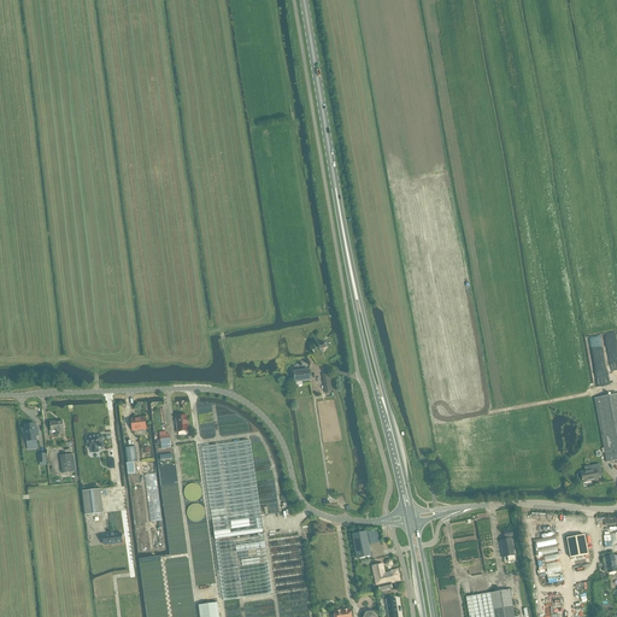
[(318,347),(323,352),(328,346),(323,341),(318,347)]
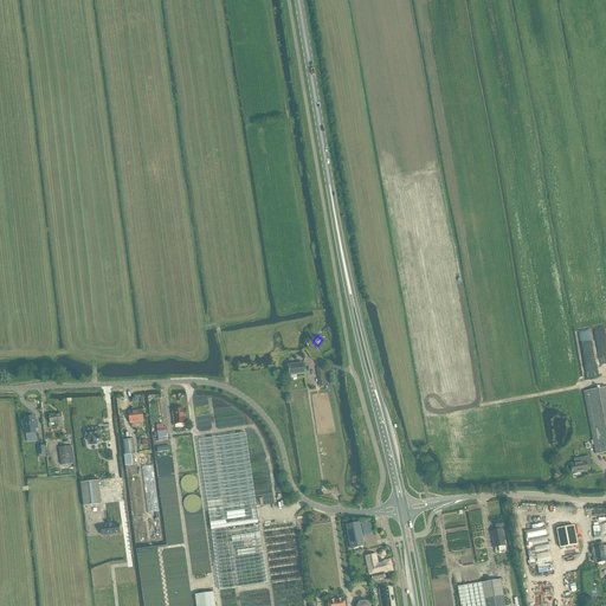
[(289,365),(290,375),(305,374),(304,363),(289,365)]
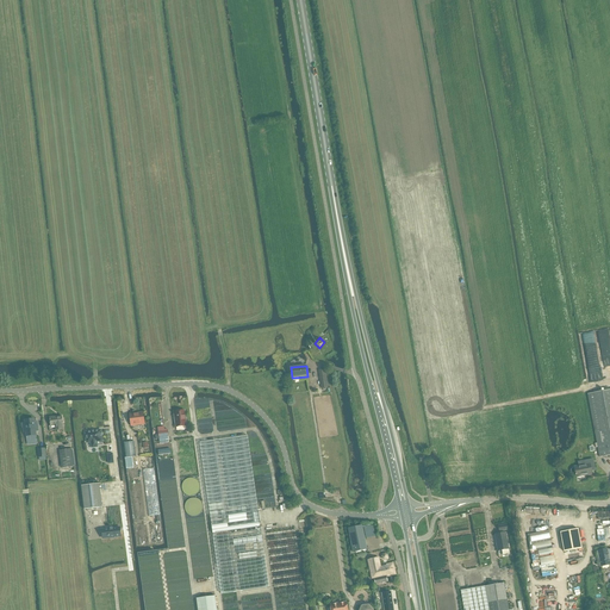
[(609,390),(587,394),(599,458),(609,454),(609,390)]
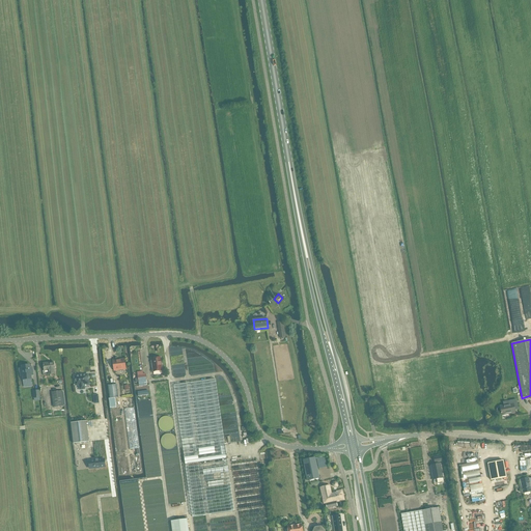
[(154,358),(151,359),(152,372),(162,370),(161,357),(158,358),(157,357),(156,357),(155,357),(154,358)]
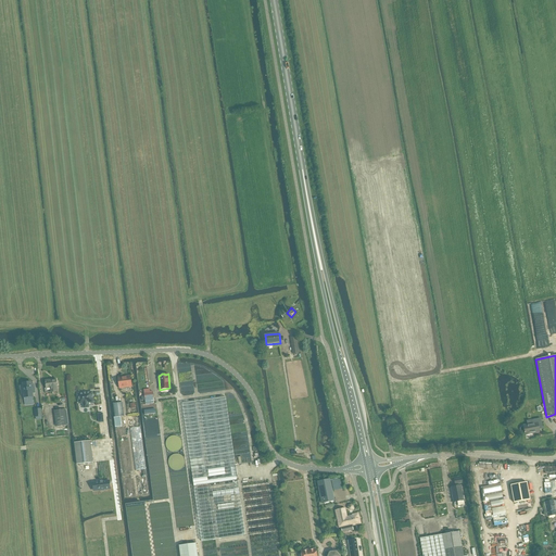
[(118,378),(119,388),(131,387),(130,377),(118,378)]
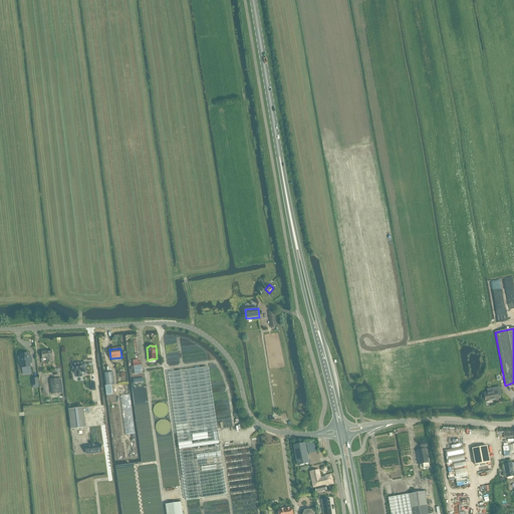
[(52,350),(41,351),(42,359),(46,358),(47,362),(53,362),(52,358),(52,350)]
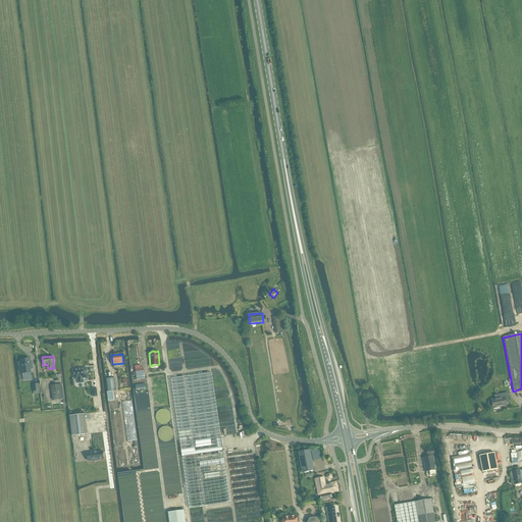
[(19,363),(20,370),(22,370),(23,378),(31,377),(30,369),(32,369),(32,367),(32,364),(32,361),(30,362),(29,359),(21,360),(21,362),(19,363)]
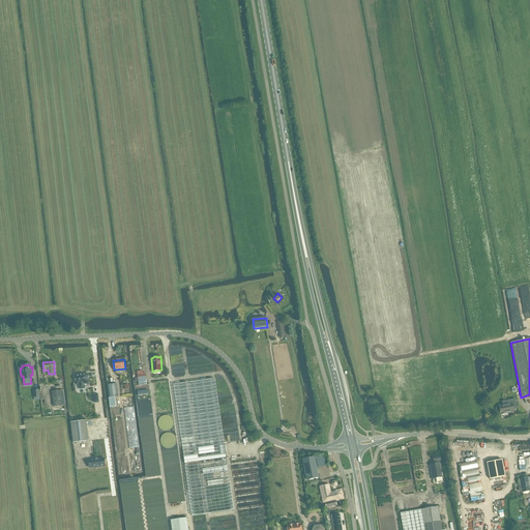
[(88,374),(75,376),(76,385),(80,384),(80,389),(85,388),(84,383),(89,382),(88,374)]
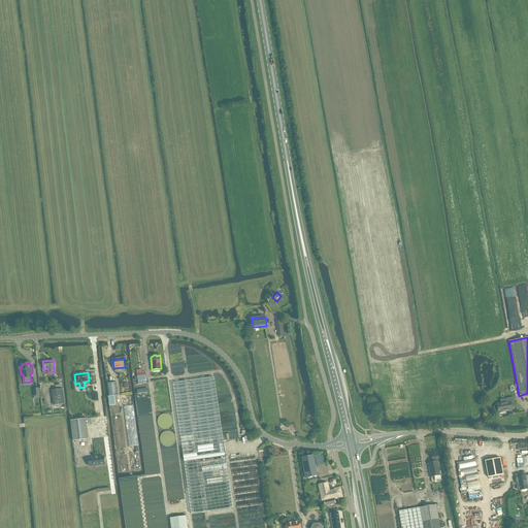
[(136,373),(138,385),(146,384),(145,372),(136,373)]
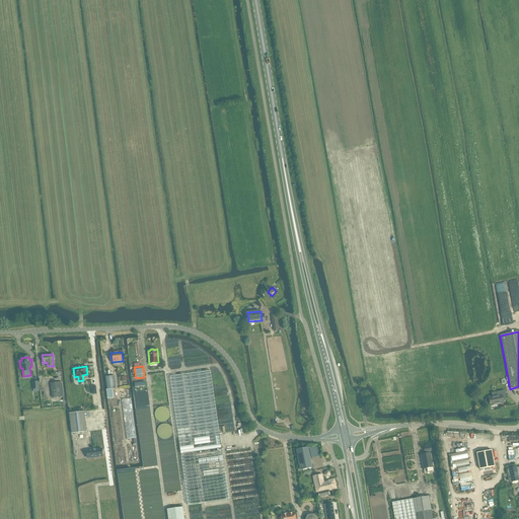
[(211,371),(170,377),(189,506),(229,500),(211,371)]
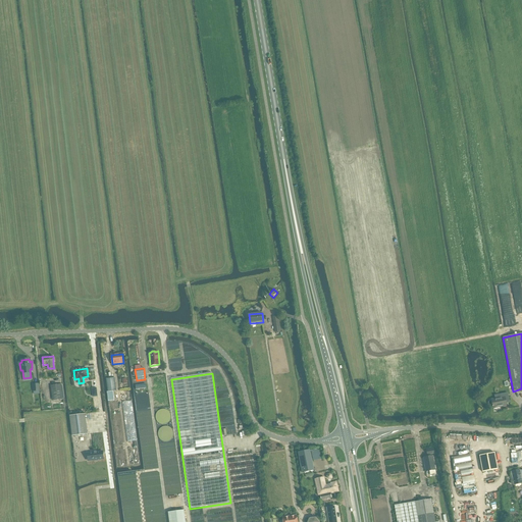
[(114,378),(106,379),(107,392),(116,390),(114,378)]
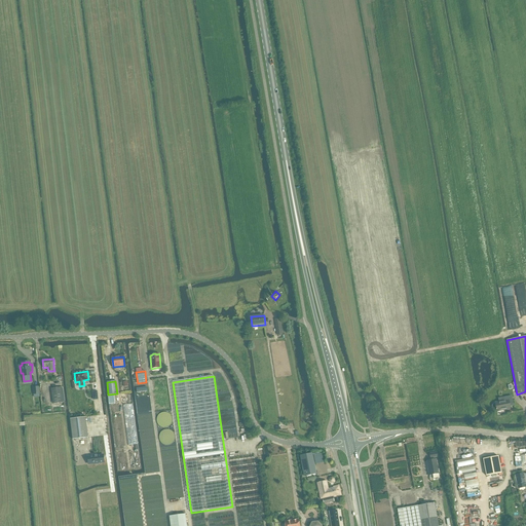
[(53,404),(63,403),(62,387),(51,388),(53,404)]
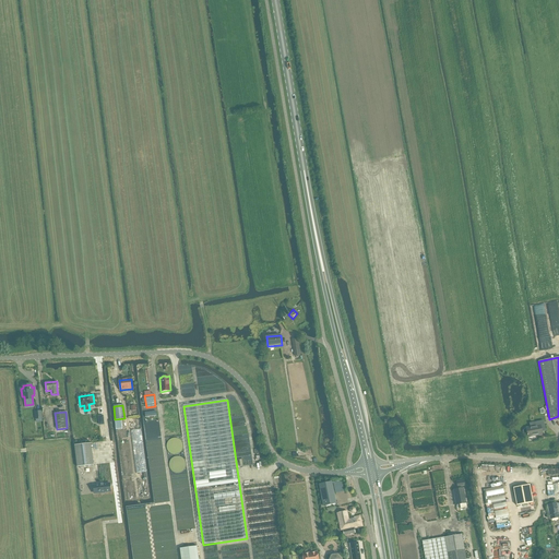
[(537,426),(526,428),(526,429),(525,429),(524,430),(523,431),(523,432),(524,433),(525,435),(527,435),(527,438),(543,435),(540,425),(540,423),(537,424),(537,426)]
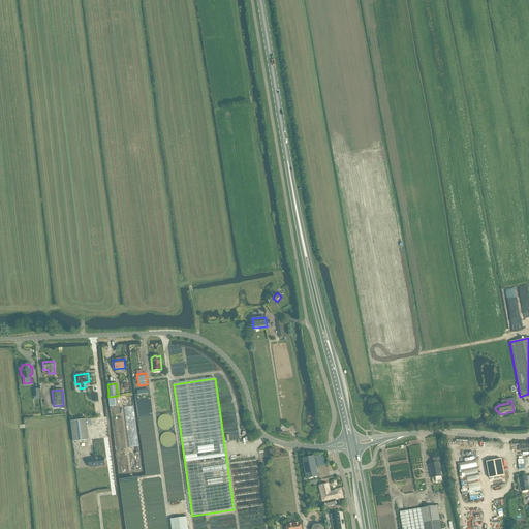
[(73,441),(89,440),(87,419),(71,422),(73,441)]
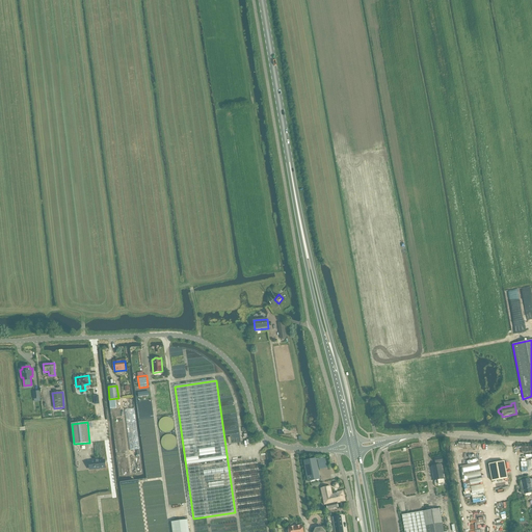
[(303,461),(308,482),(320,479),(316,458),(303,461)]
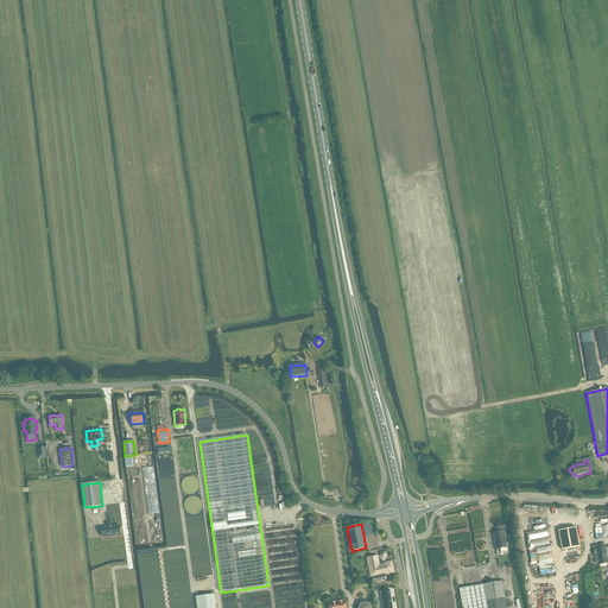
[(109,527),(103,527),(103,534),(108,534),(109,534),(109,536),(109,537),(109,538),(111,538),(111,537),(114,537),(114,536),(120,536),(119,526),(112,526),(111,527),(111,526),(109,526),(109,527)]
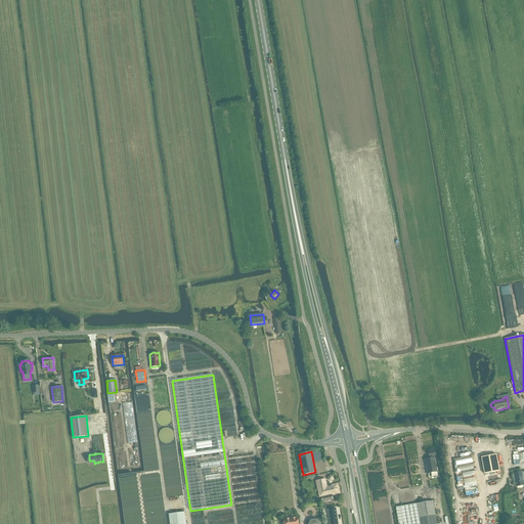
[(481,457),(484,474),(499,471),(496,454),(481,457)]
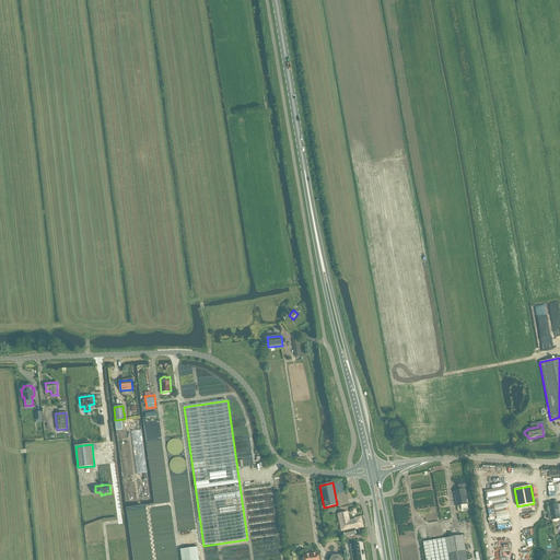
[(468,508),(467,504),(465,489),(454,491),(457,506),(461,505),(461,510),(468,508)]
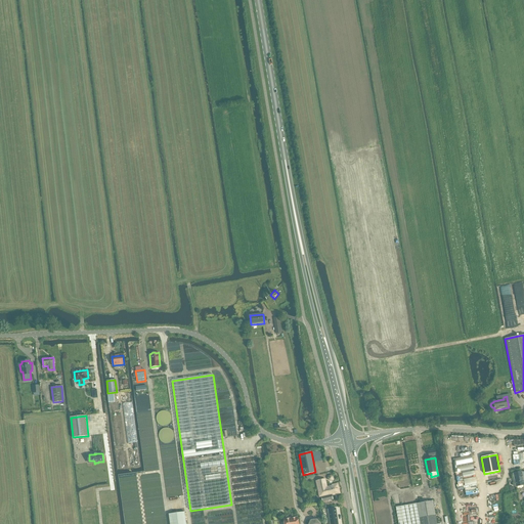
[(523,471),(513,474),(517,491),(523,489),(523,471)]
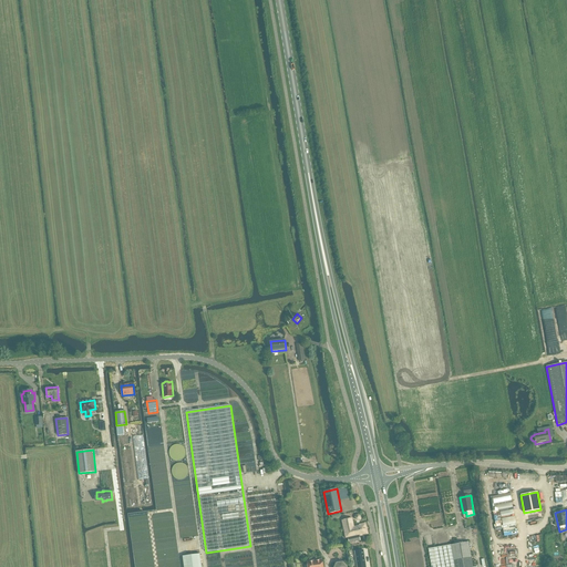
[(361,540),(359,535),(367,534),(366,525),(354,527),(352,518),(342,521),(347,538),(348,537),(350,543),(361,540)]
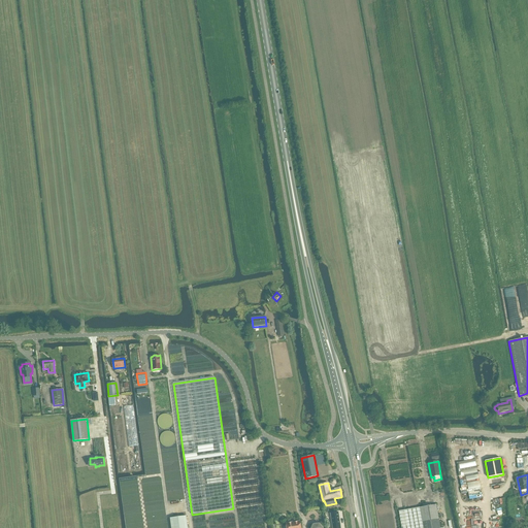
[(439,527),(436,504),(420,507),(423,527),(439,527)]
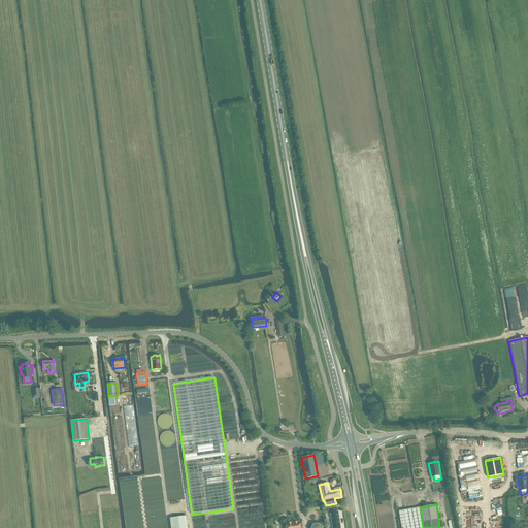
[(423,527),(420,507),(398,512),(401,527),(423,527)]
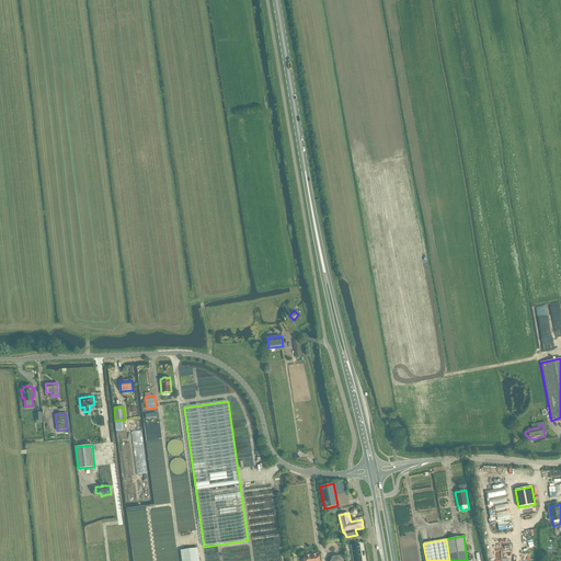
[(358,544),(351,545),(353,560),(362,560),(363,560),(358,544)]
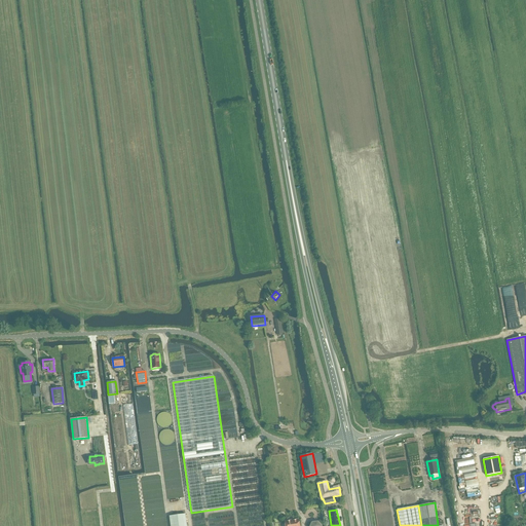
[(187,525),(186,514),(168,517),(170,525),(187,525)]
